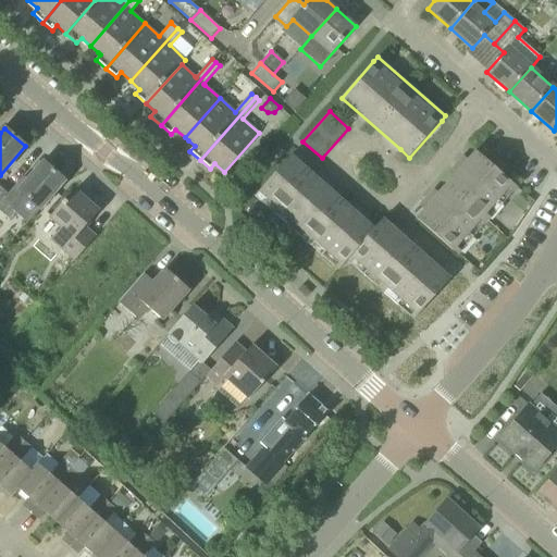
[(475,151),(417,219),(454,250),(458,255),(517,187),(475,151)]
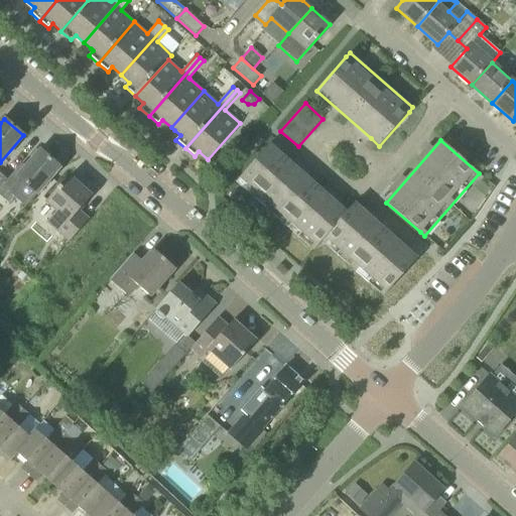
[(347,212),(328,196),(269,144),(240,177),(236,182),(313,251),(321,242),(347,212)]
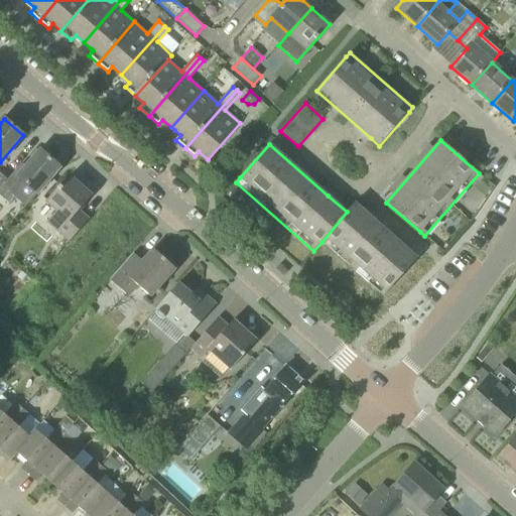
[(0,173),(0,196),(5,200),(8,203),(12,199),(15,195),(25,183),(36,194),(38,191),(39,190),(59,167),(40,150),(25,167),(23,164),(8,181),(0,173)]
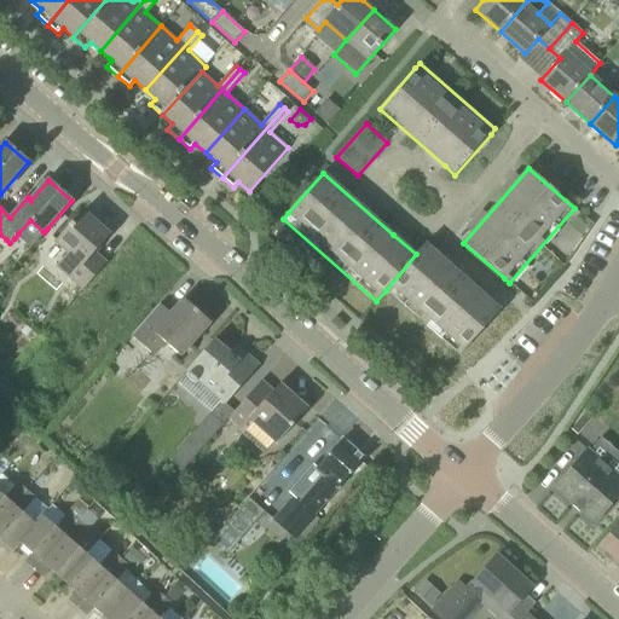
[(92,255),(96,253),(110,235),(85,213),(75,225),(73,223),(55,242),(68,253),(57,266),(84,290),(104,266),(92,255)]
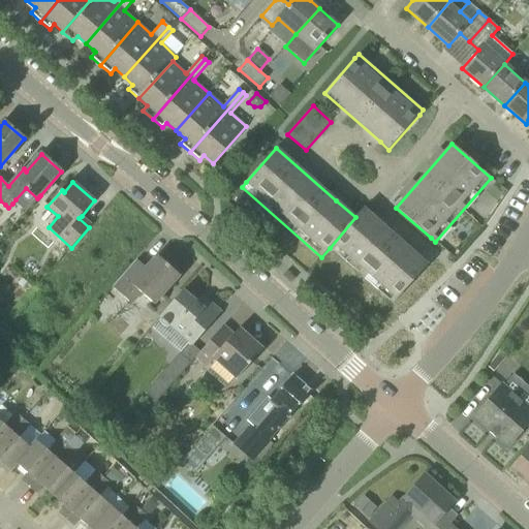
[(428,265),(376,219),(364,208),(355,217),(330,248),(394,304),(428,265)]
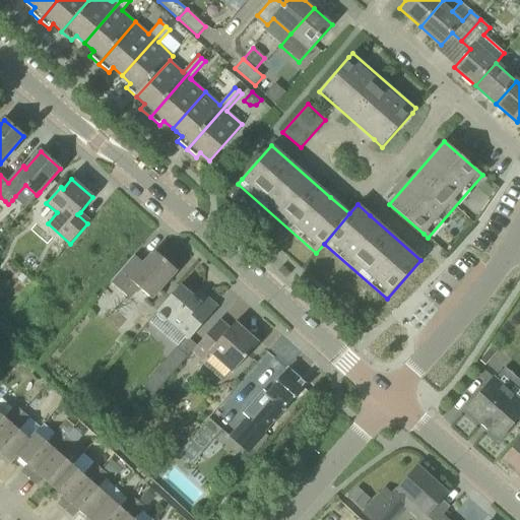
[(134,256),(130,260),(111,282),(130,299),(139,288),(152,300),(177,271),(154,251),(143,264),(134,256)]
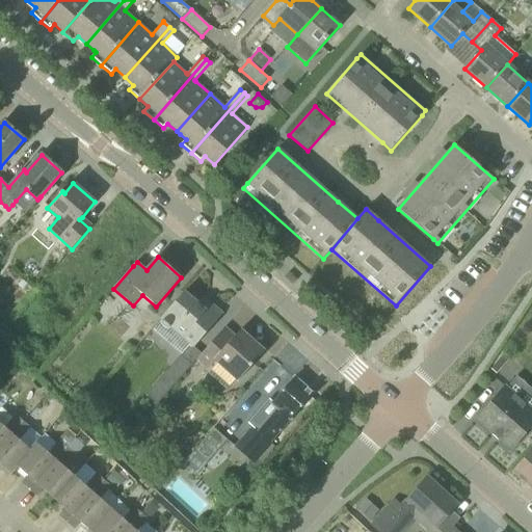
[(184,292),(170,308),(160,319),(192,348),(222,314),(208,302),(203,309),(184,292)]
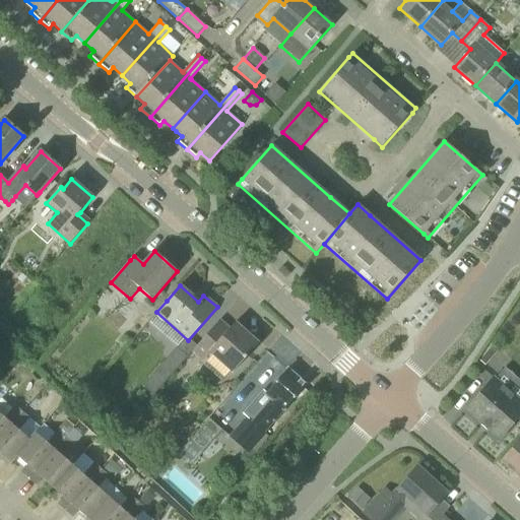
[(209,353),(233,374),(259,343),(235,322),(230,329),(219,320),(192,350),(203,361),(209,353)]
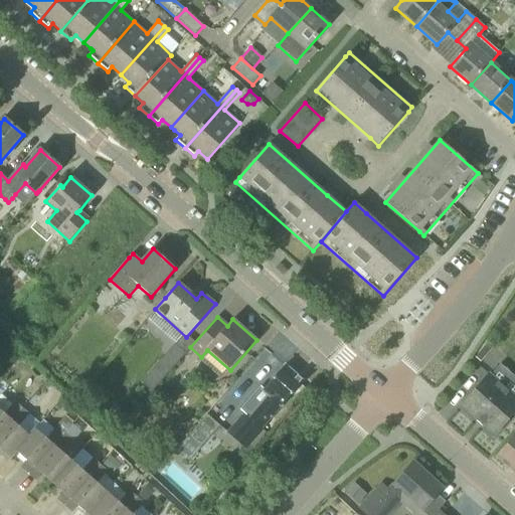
[(153,391),(172,369),(185,354),(174,344),(142,381),(153,391)]
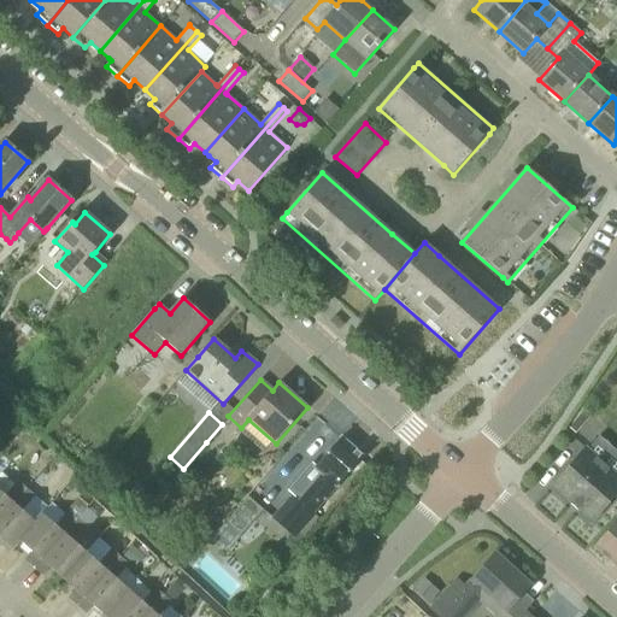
[(322,522),(313,515),(323,504),(346,477),(363,457),(341,438),(316,468),(319,471),(297,498),(294,495),(272,519),(293,538),(280,553),(288,560),(322,522)]
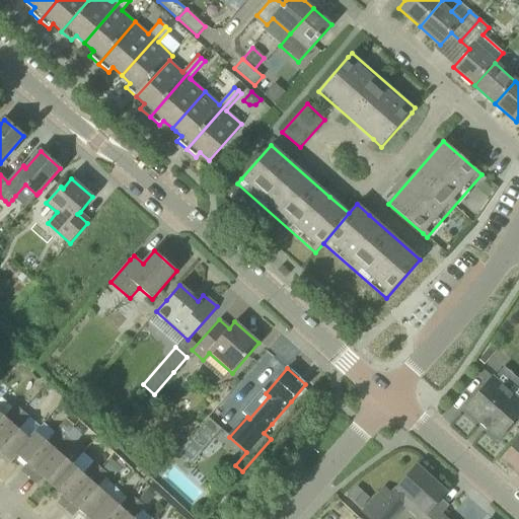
[(518,415),(518,399),(509,390),(493,377),(464,411),(498,440),(518,415)]
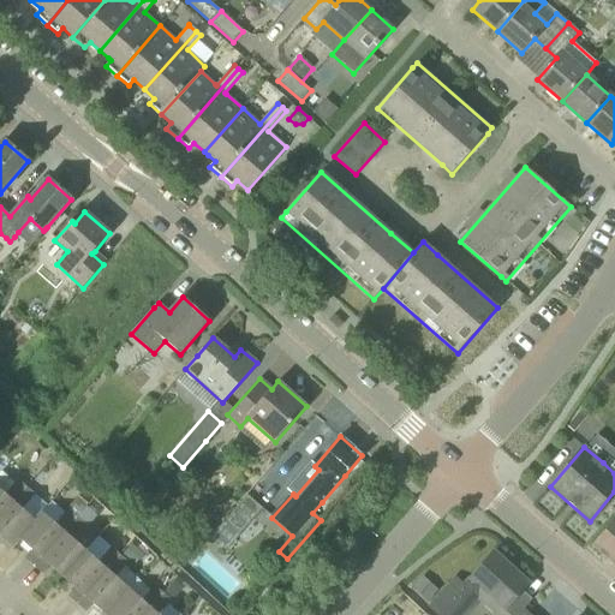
[(0,517),(27,488),(18,479),(5,494),(0,489),(0,517)]
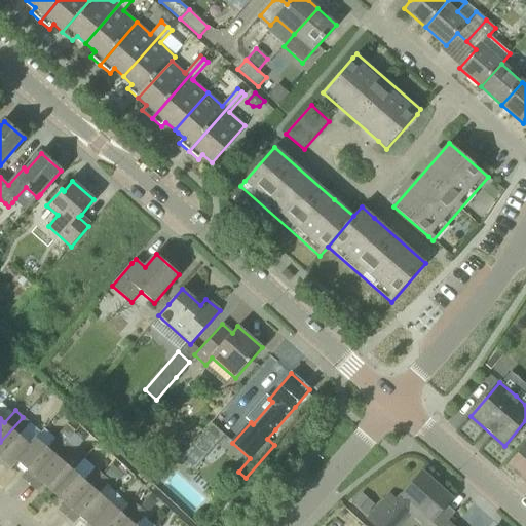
[(23,417),(0,442),(0,458),(10,468),(16,461),(37,439),(30,445),(20,436),(30,423),(23,417)]
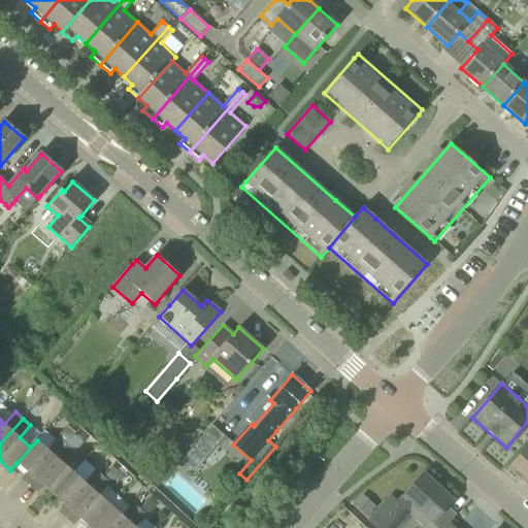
[(226,437),(212,425),(180,461),(194,473),(226,437)]
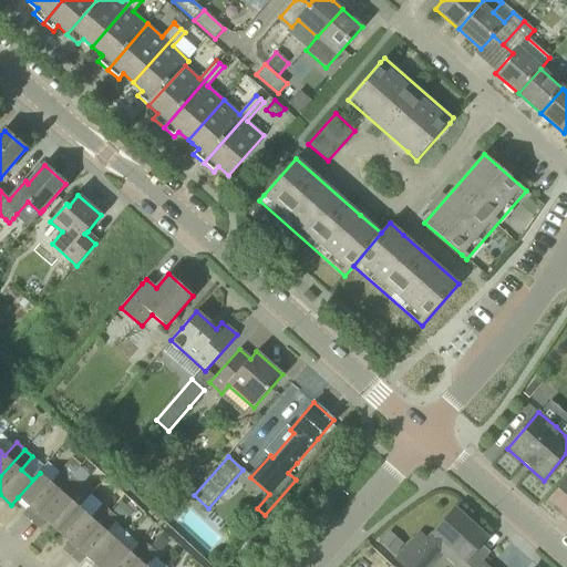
[(64,465),(74,474),(80,467),(82,465),(72,457),(64,465)]
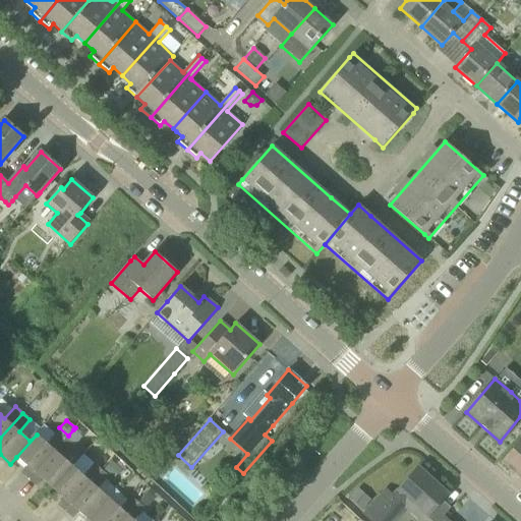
[(37,435),(16,457),(27,466),(21,473),(29,480),(65,439),(58,431),(47,444),(37,435)]
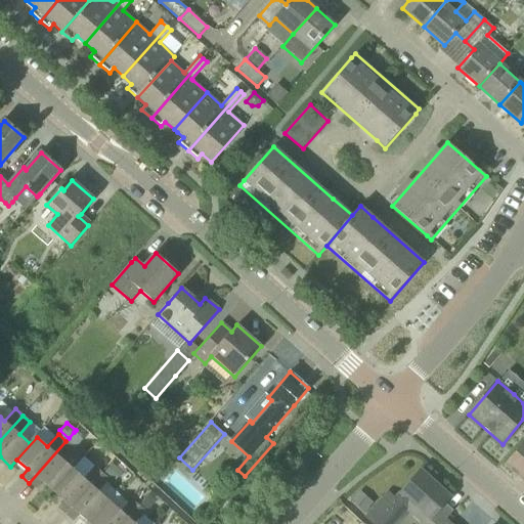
[(66,441),(29,483),(36,489),(42,482),(53,492),(74,470),(62,460),(73,447),(66,441)]
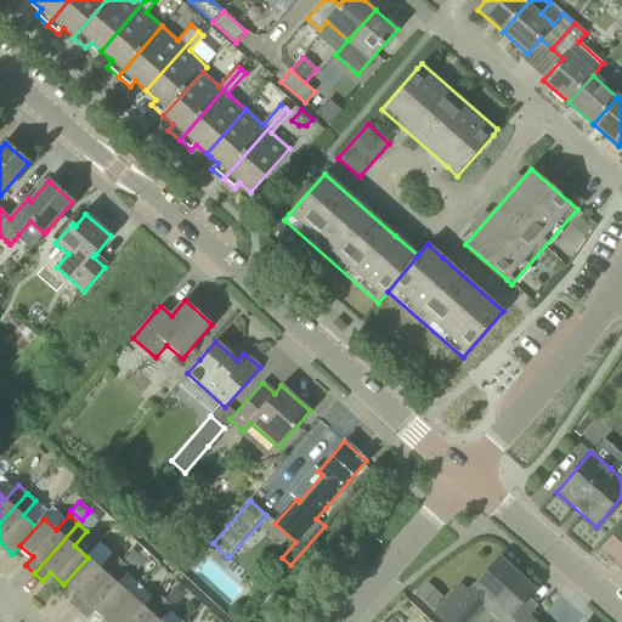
[(621,527),(600,553),(621,571),(621,569),(621,527)]
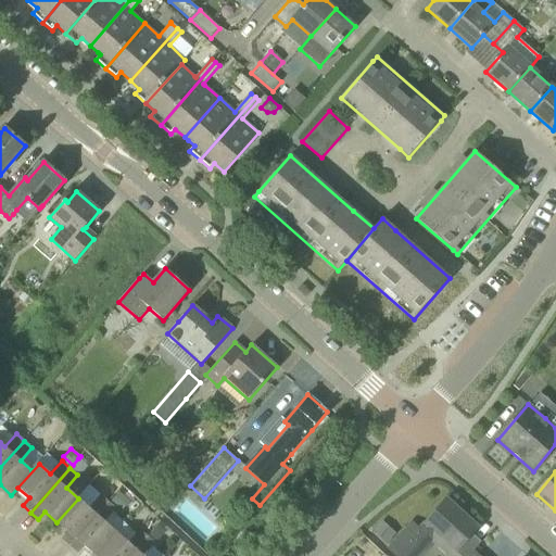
[(109,502),(108,501),(101,495),(89,508),(78,498),(57,522),(68,532),(62,540),(70,546),(109,502)]
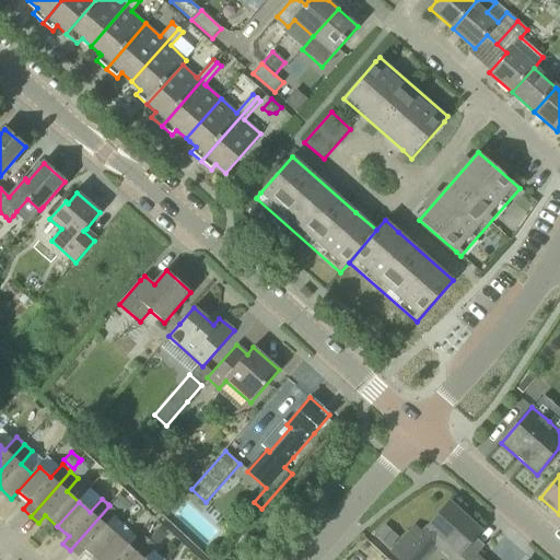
[(391,553),(398,559),(423,559),(442,540),(459,556),(481,532),(450,503),(422,533),(415,526),(391,553)]
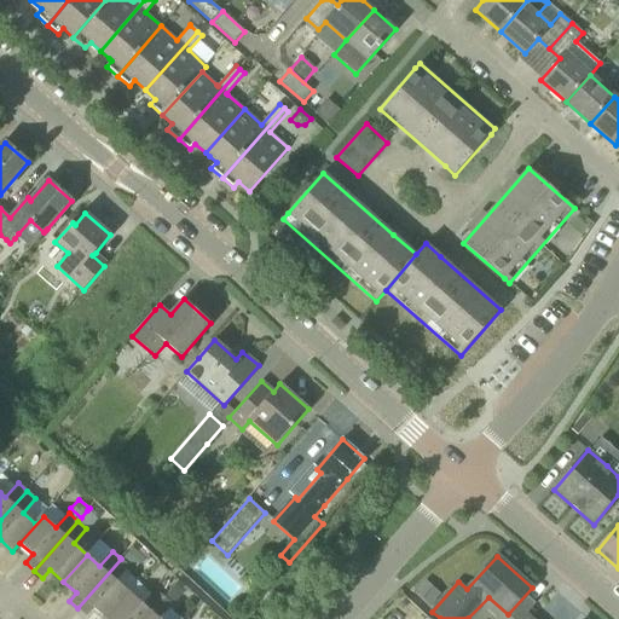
[(93,608),(106,618),(129,593),(117,582),(129,567),(121,559),(77,608),(86,615),(93,608)]
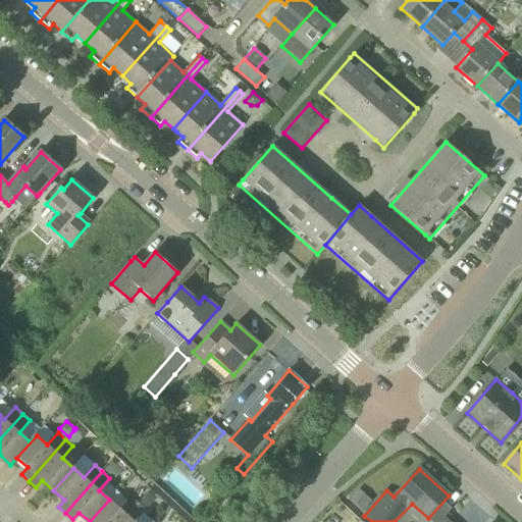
[(360,491),(352,502),(363,512),(371,502),(360,491)]
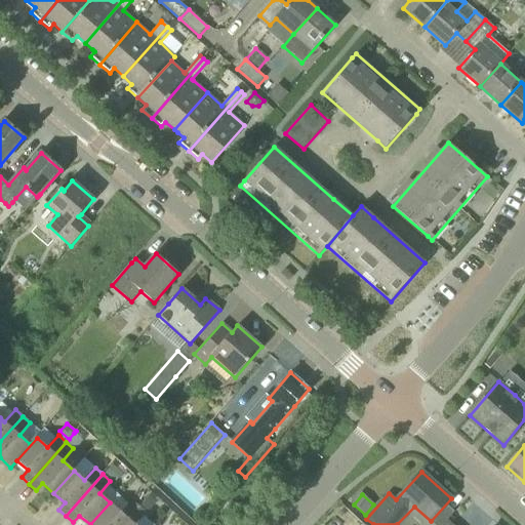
[(135,524),(157,501),(150,495),(139,507),(123,524),(135,524)]
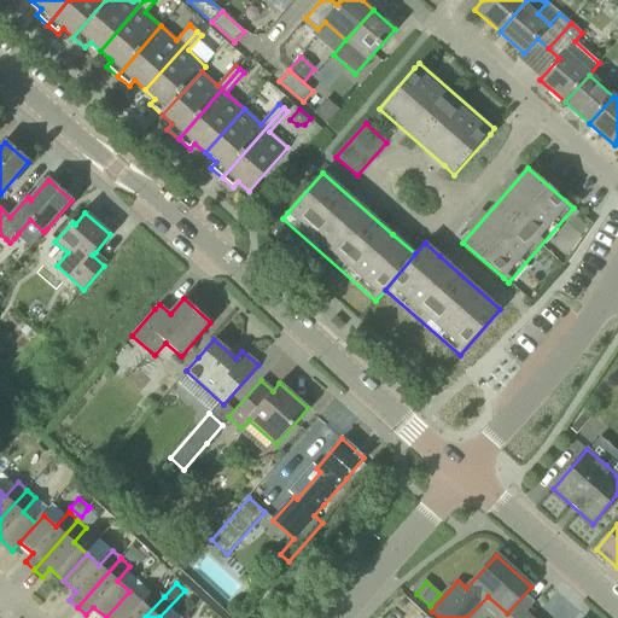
[(129,592),(106,617),(145,617),(164,596),(156,589),(143,604),(129,592)]
